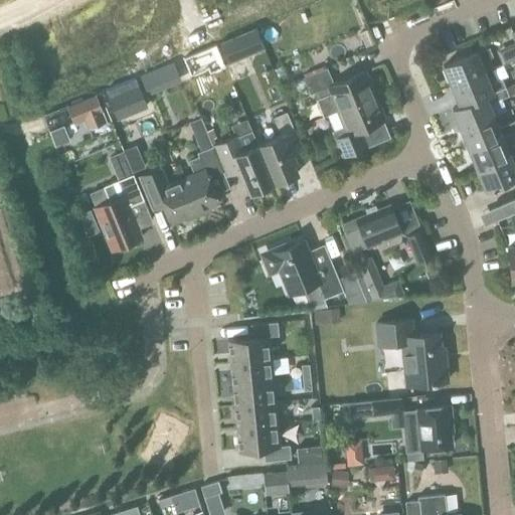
[(152,0),(114,0),(134,35),(156,23),(163,34),(177,26),(164,2),(157,7),(152,0)]
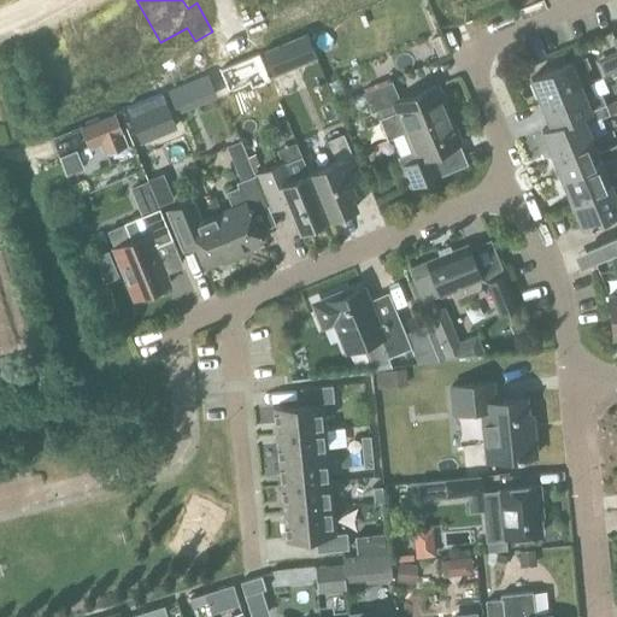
[(200,0),(197,3),(212,31),(230,22),(222,7),(233,0),(200,0)]
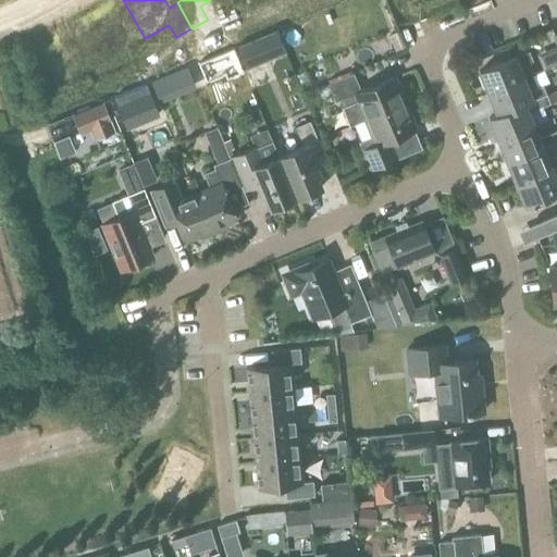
[(236,45),(246,69),(286,51),(277,28),(236,45)]
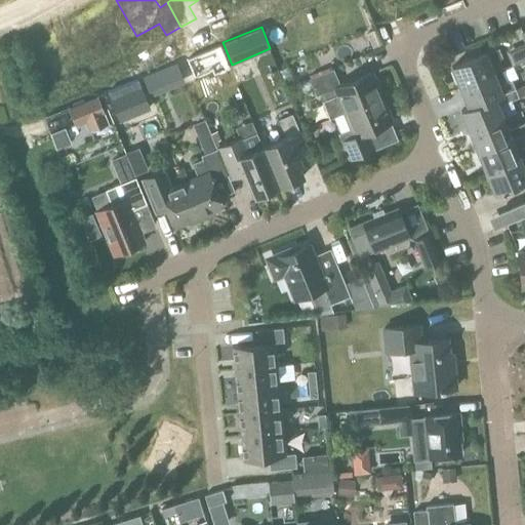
[(485,52),(451,67),(460,87),(493,74),(501,71),(496,58),(501,56),(498,47),(485,53),(485,52)]
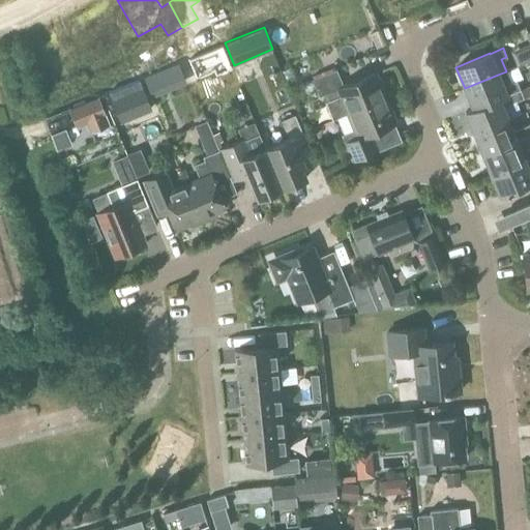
[(336,68),(312,79),(319,96),(325,94),(328,101),(325,102),(332,119),(347,113),(385,97),(375,72),(343,86),(336,68)]
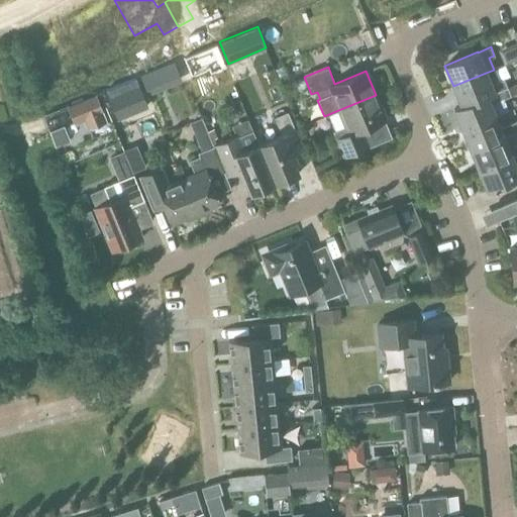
[(140,75),(148,95),(162,90),(153,70),(140,75)]
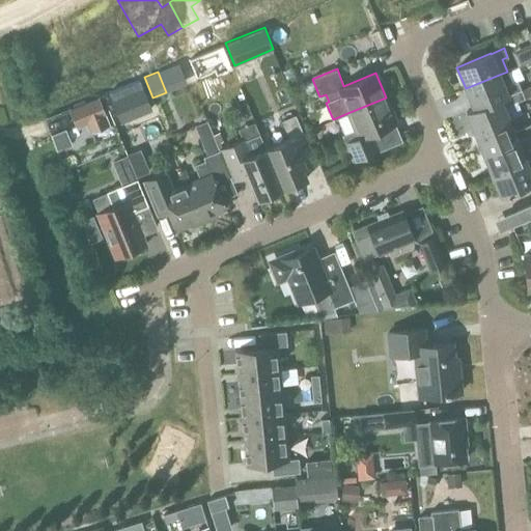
[(467,112),(521,89),(518,81),(504,86),(499,75),(466,88),(474,109),(466,112),(467,112)]
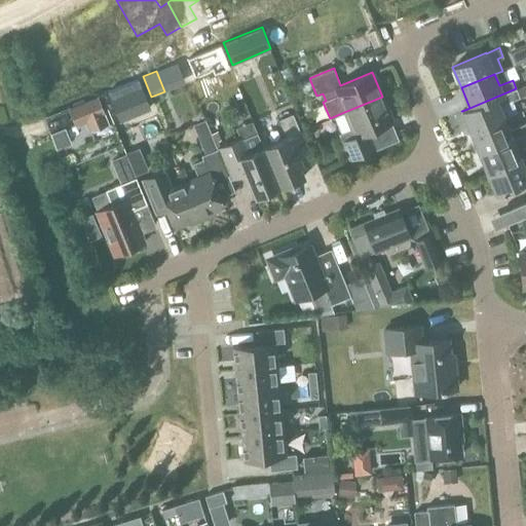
[(471,132),(503,118),(498,106),(520,98),(516,88),(462,111),(471,132)]
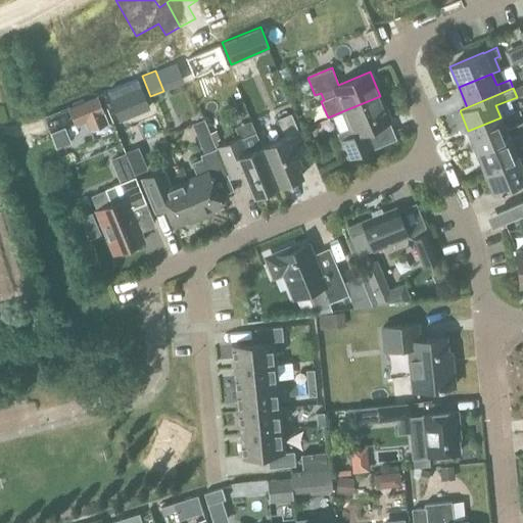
[(89,130),(108,123),(97,94),(68,106),(76,125),(86,122),(89,130)]
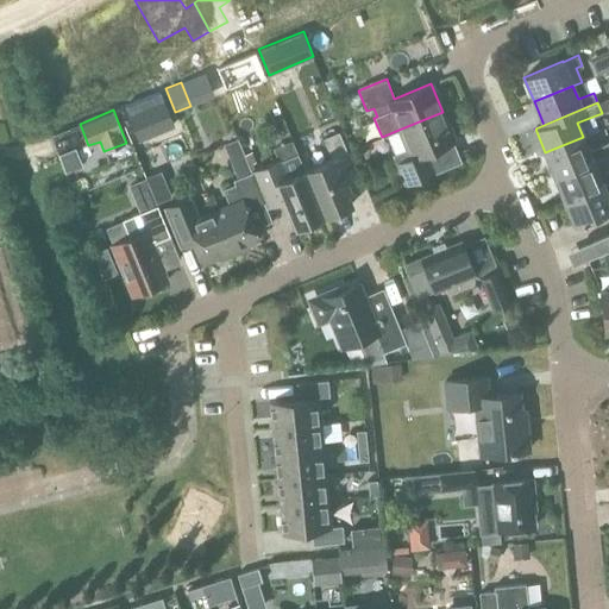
[(443,112),(399,130),(407,149),(393,155),(405,184),(434,173),(426,152),(454,140),(443,112)]
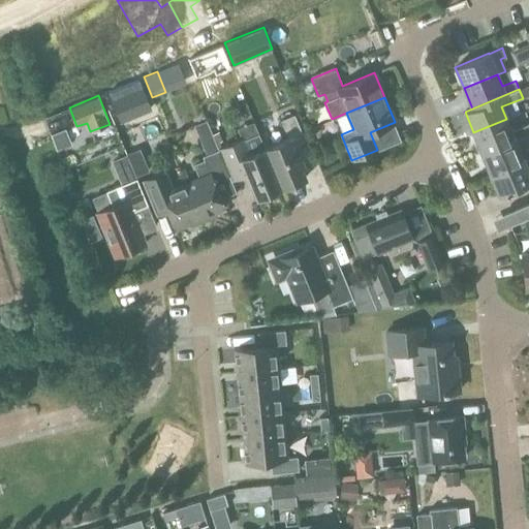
[(301,156),(310,152),(294,114),(281,120),(288,138),(265,148),(281,187),(306,177),(302,166),(304,165),(301,156)]
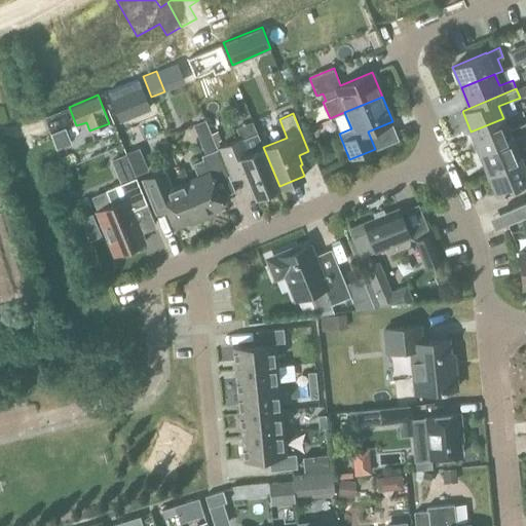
[(471,132),(479,152),(525,133),(525,122),(509,129),(503,118),(471,132)]
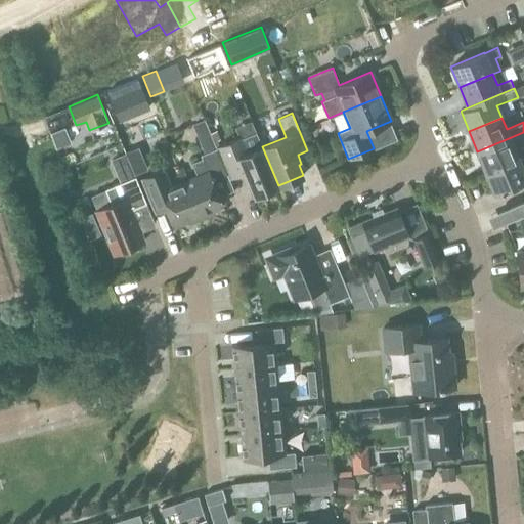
[(50,132),(55,148),(56,147),(71,142),(64,126),(52,131),(50,132)]
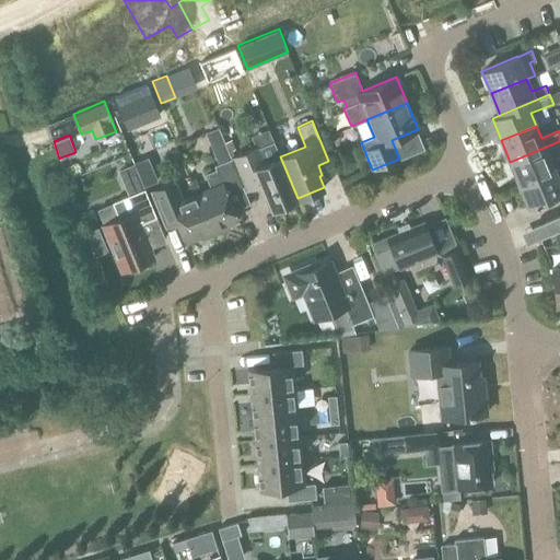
[(257,148),(232,159),(244,189),(257,184),(261,194),(265,193),(271,209),(298,198),(280,156),(275,141),(257,148)]
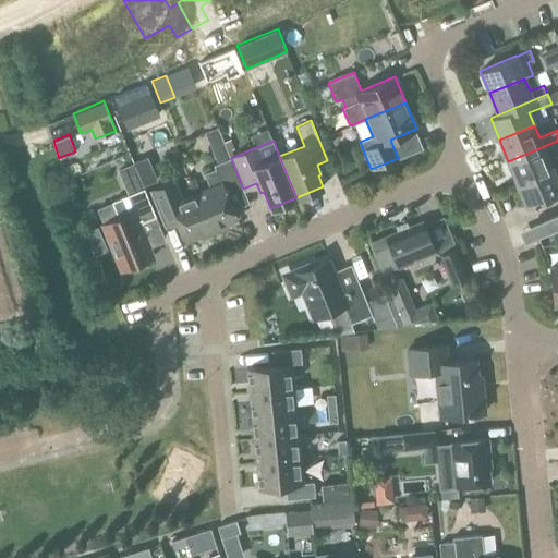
[(557,141),(508,161),(517,183),(553,169),(557,166),(557,141)]
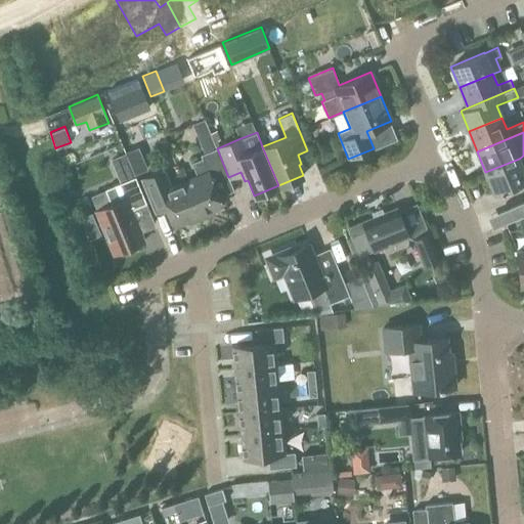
[(222,206),(212,180),(227,174),(216,147),(200,155),(202,159),(191,163),(198,176),(184,181),(199,218),(210,214),(209,211),(222,206)]
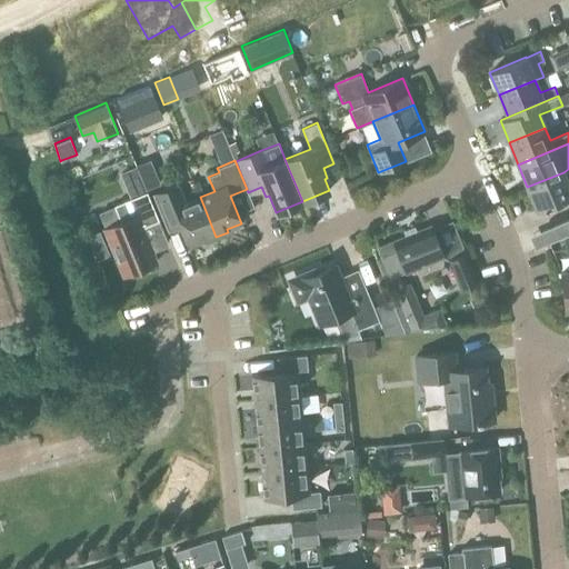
[(115,206),(99,212),(106,228),(105,228),(123,275),(157,261),(142,227),(159,220),(147,191),(136,166),(120,172),(131,198),(113,205),(115,206)]
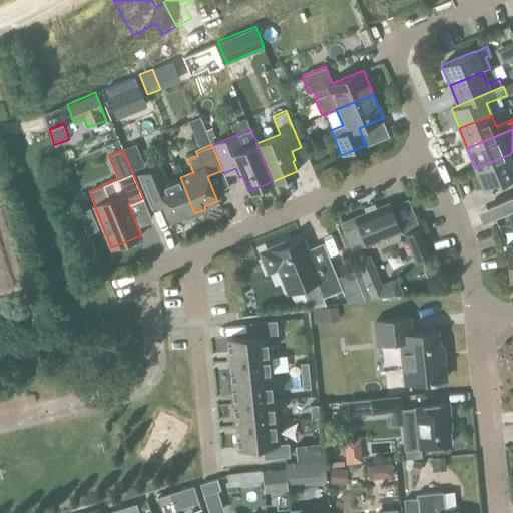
[(512,177),(512,180),(512,152),(508,155),(475,168),(484,189),(512,177)]
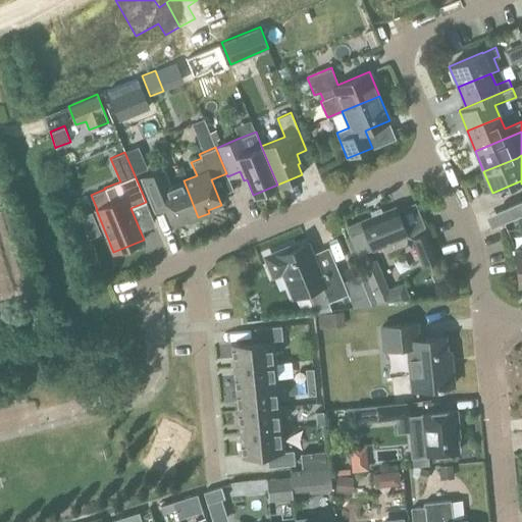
[(198,217),(184,180),(169,187),(162,169),(140,178),(151,205),(162,200),(172,225),(187,219),(188,221),(198,217)]
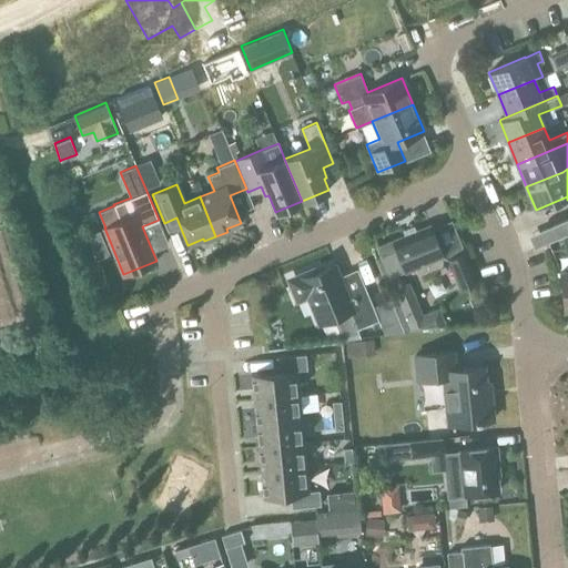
[(567,219),(554,225),(559,239),(567,234),(567,219)]
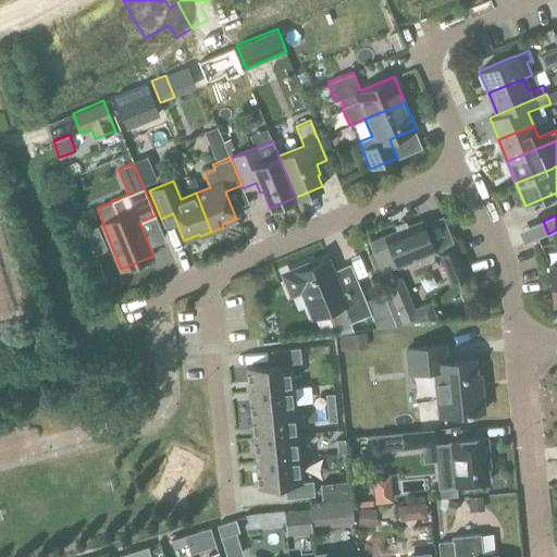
[(421,221),(385,236),(397,267),(434,251),(421,221)]
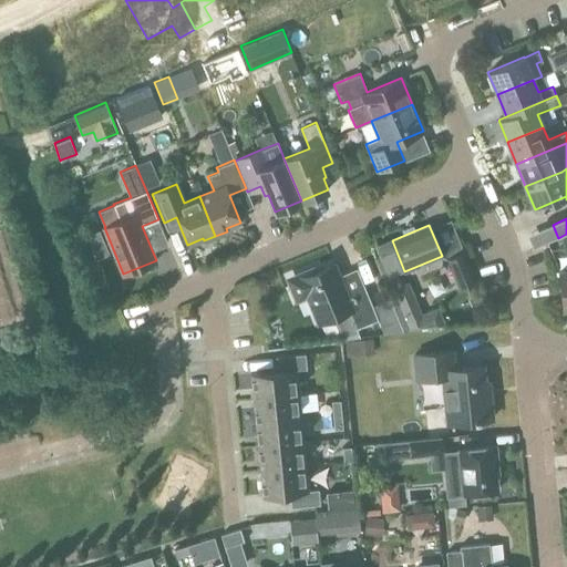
[(96,259),(110,254),(100,229),(86,235),(96,259)]
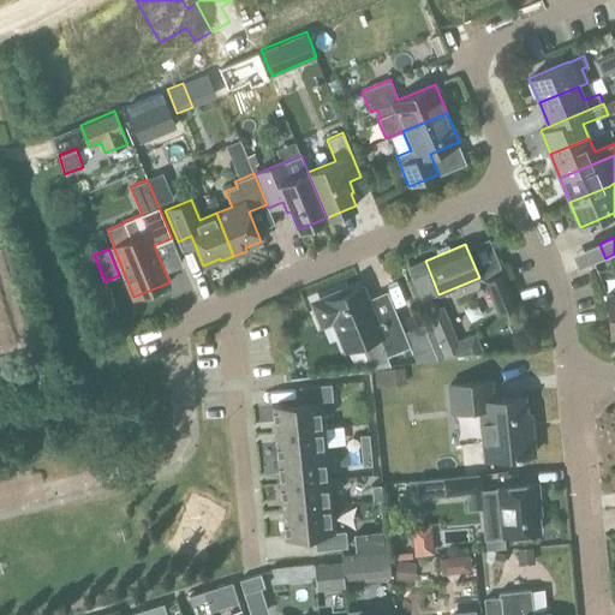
[(484,280),(497,314),(515,306),(502,273),(484,280)]
